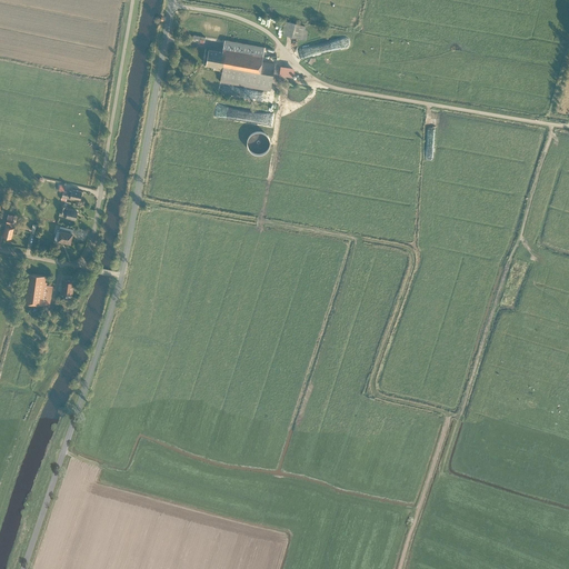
[(285,21),(281,35),(305,40),(307,30),(303,29),(305,26),(285,21)]
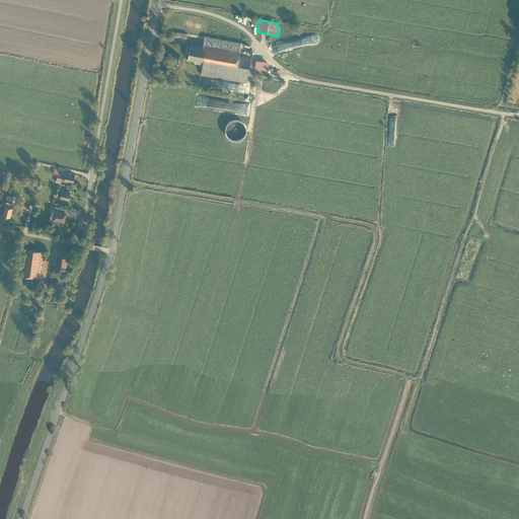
[(203,58),(236,64),(238,55),(240,43),(204,35),(202,46),(190,44),(188,58),(194,60),(194,62),(202,63),(203,58)]
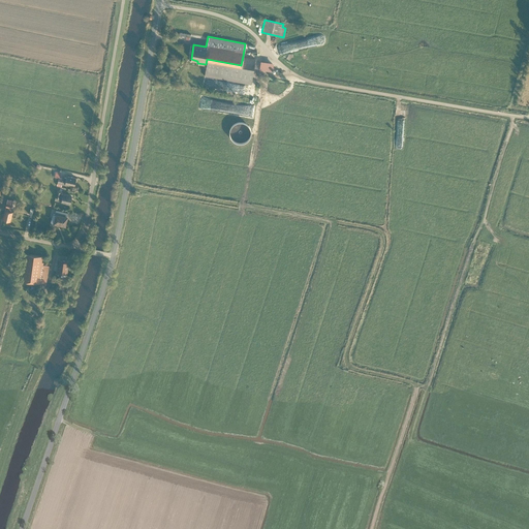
[(206,64),(204,75),(250,84),(255,59),(243,56),(241,65),(207,59),(206,64)]
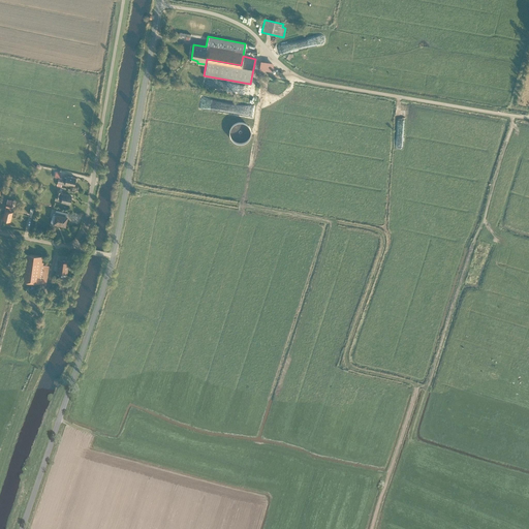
[(273,63),(259,61),(258,69),(272,71),(273,63)]
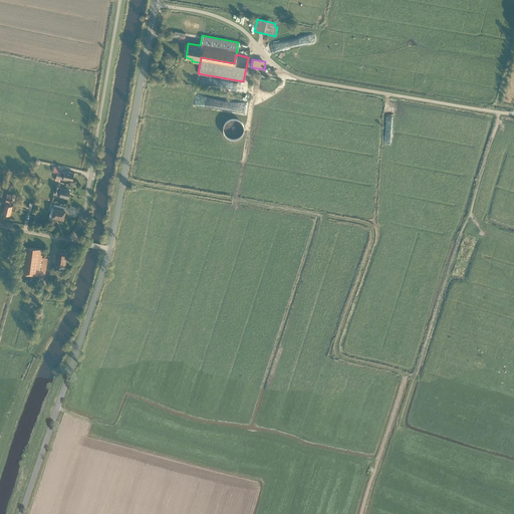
[(247,83),(228,80),(227,83),(226,83),(225,88),(246,92),(247,83)]
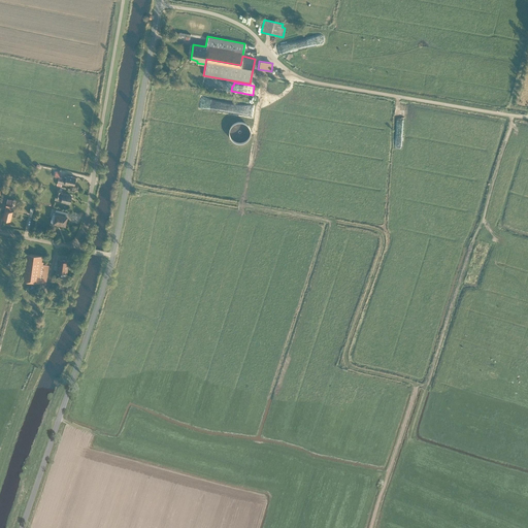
[(65,178),(64,184),(73,186),(75,177),(65,175),(65,178)]
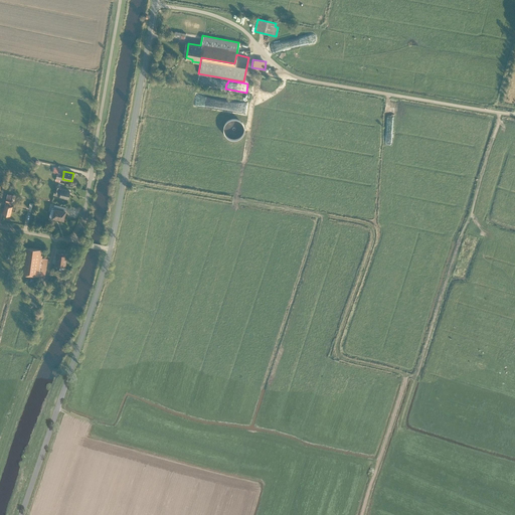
[(58,197),(67,199),(69,191),(60,189),(58,197)]
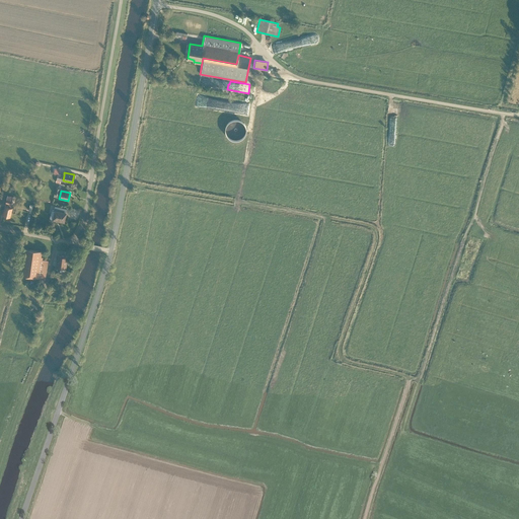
[(6,195),(4,206),(10,207),(11,200),(16,201),(16,198),(6,195)]
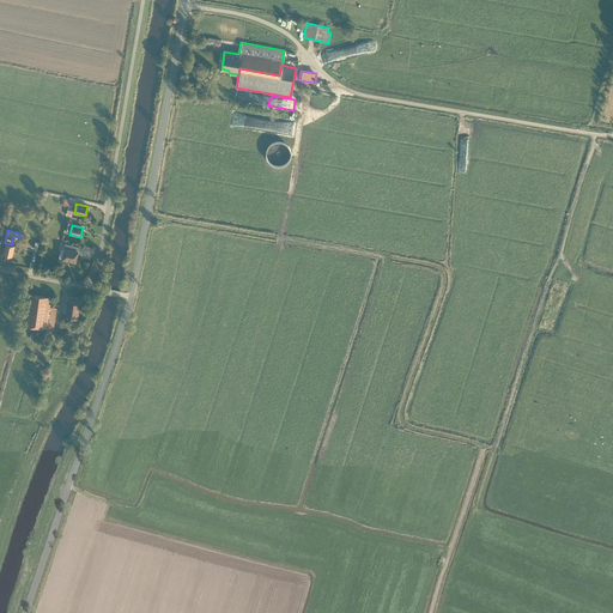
[(5,243),(4,243),(1,254),(11,256),(13,246),(12,244),(5,243)]
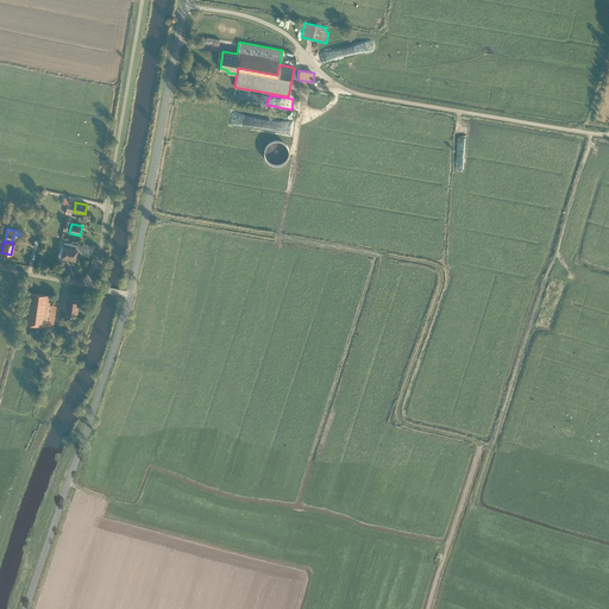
[(76,249),(63,245),(61,258),(75,262),(77,249),(76,249)]
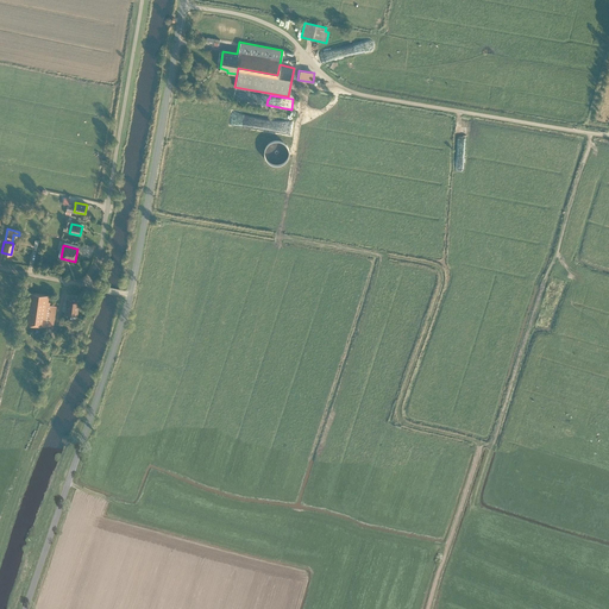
[(49,294),(29,292),(24,324),(52,327),(56,305),(49,305),(49,302),(48,301),(49,294)]
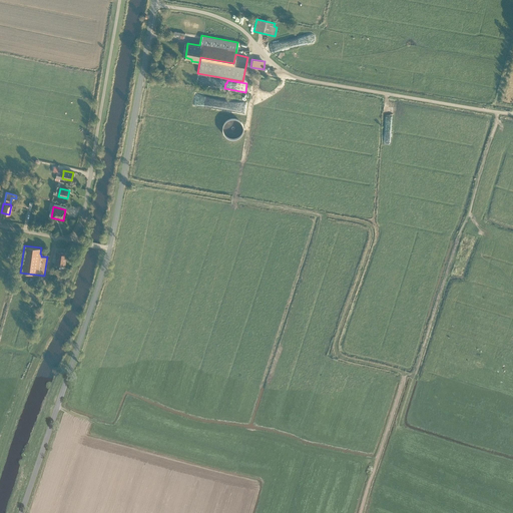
[(67,252),(56,251),(54,264),(65,266),(67,252)]
